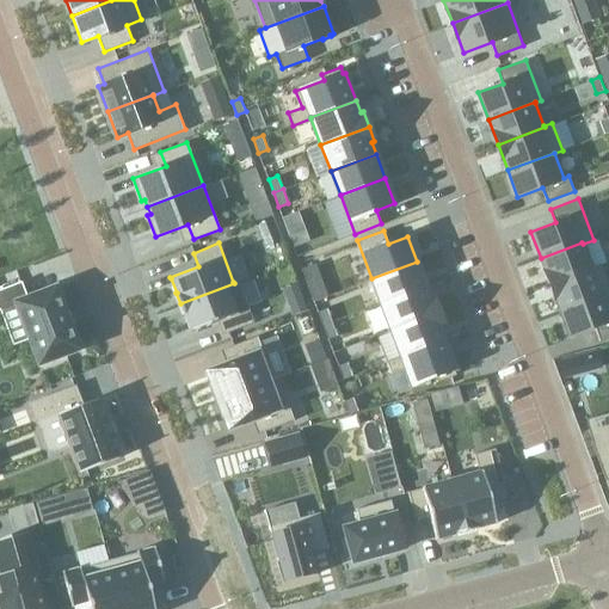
[(582,243),(541,258),(551,284),(591,269),(591,268),(583,244),(582,243)]
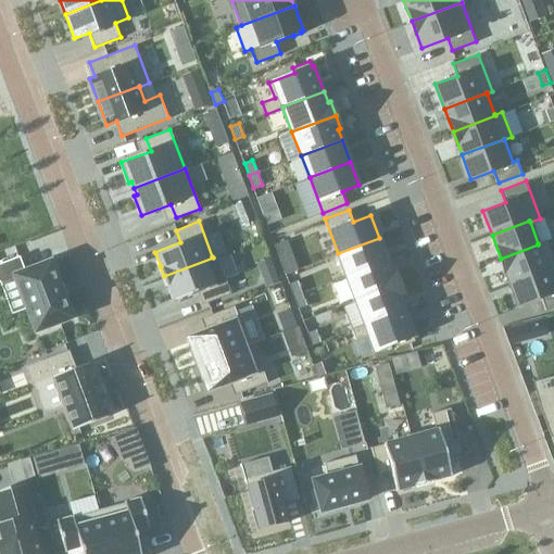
[(379,238),(338,253),(347,276),(388,260),(379,238)]
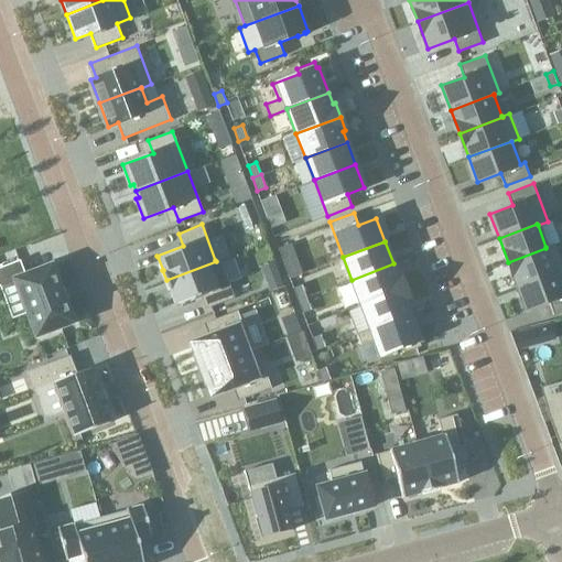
[(546,248),(508,262),(517,285),(560,269),(560,270),(561,269),(561,259),(555,242),(546,247),(546,248)]
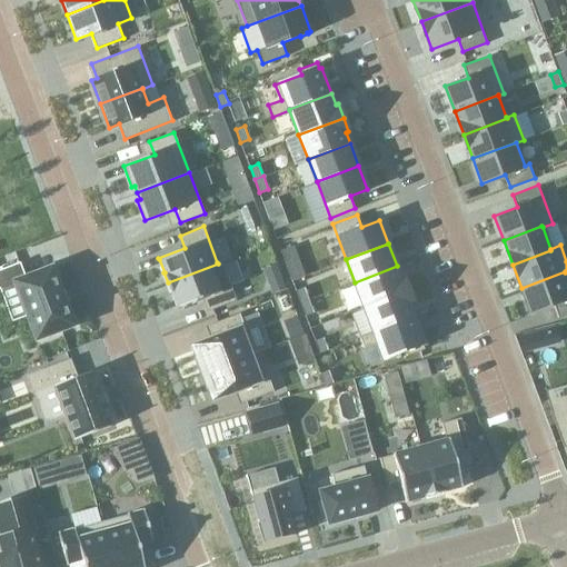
[(52,266),(26,276),(20,261),(0,269),(0,287),(16,281),(37,338),(75,325),(67,304),(60,287),(52,266)]
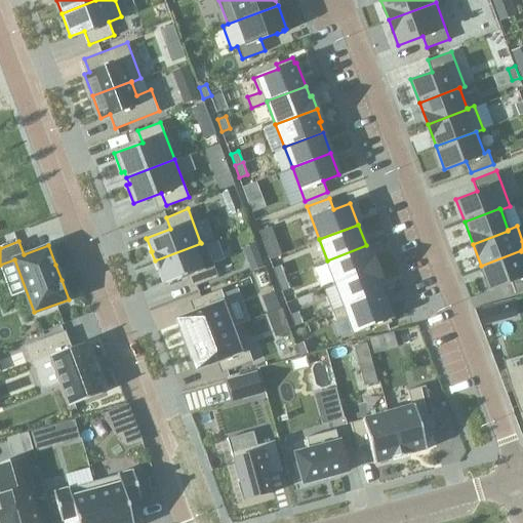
[(201,243),(155,260),(158,270),(159,270),(164,282),(163,282),(163,284),(188,275),(192,286),(218,276),(205,241),(200,242),(201,243)]
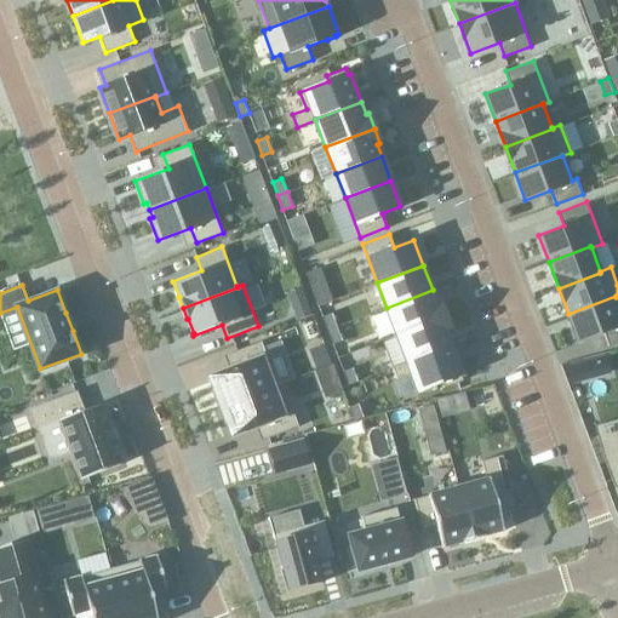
[(433,290),(387,308),(396,335),(445,316),(440,301),(436,302),(433,290)]
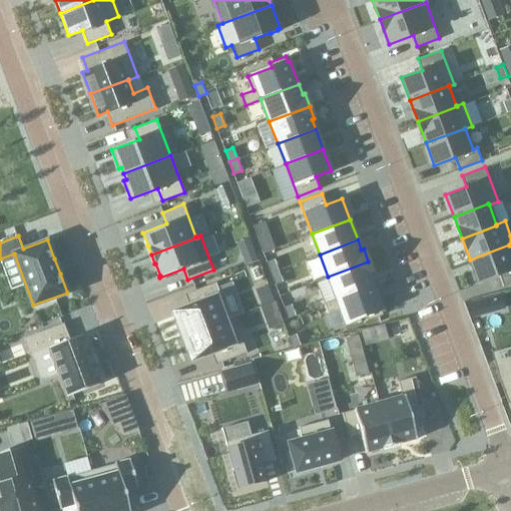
[(509,244),(470,260),(478,282),(499,274),(504,286),(510,283),(510,248),(509,245),(509,244)]
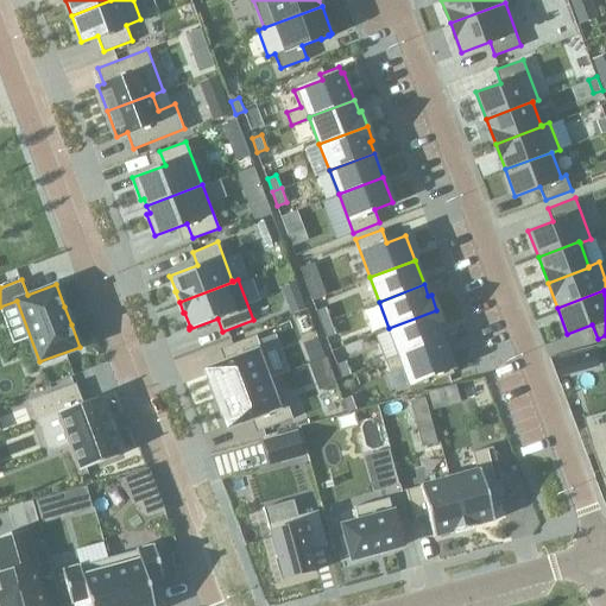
[(326,305),(316,309),(322,323),(330,320),(326,305)]
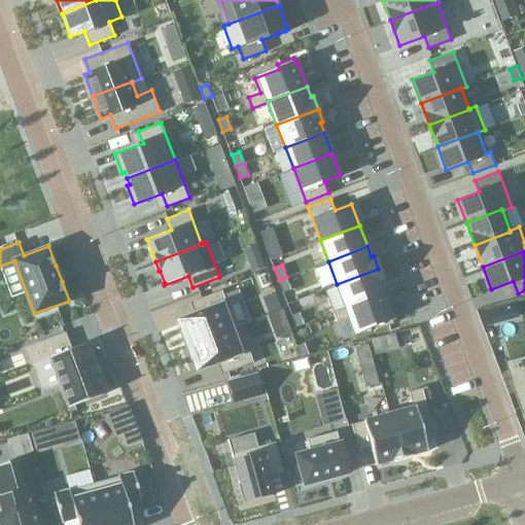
[(378,269),(337,284),(345,306),(346,307),(385,292),(381,282),(383,281),(378,269)]
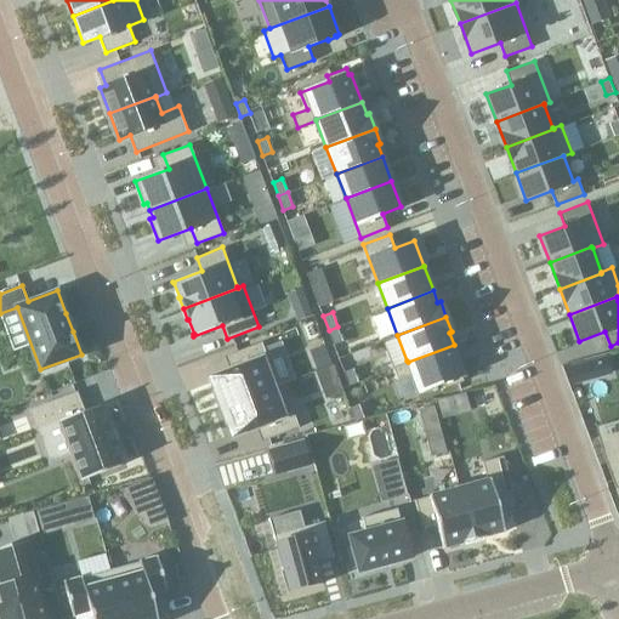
[(338,327),(329,330),(334,344),(344,340),(338,327)]
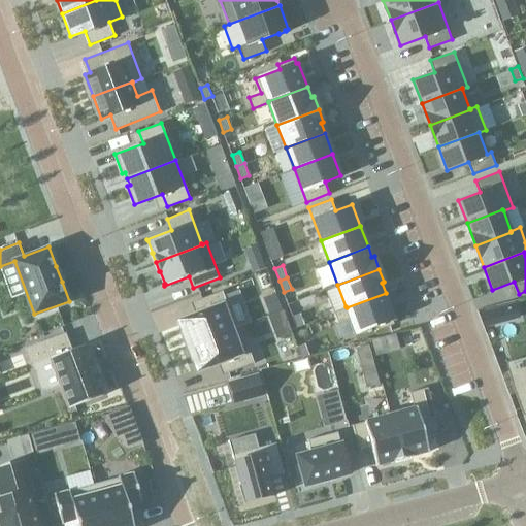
[(201,310),(178,320),(183,332),(187,346),(236,327),(222,290),(197,299),(201,310)]
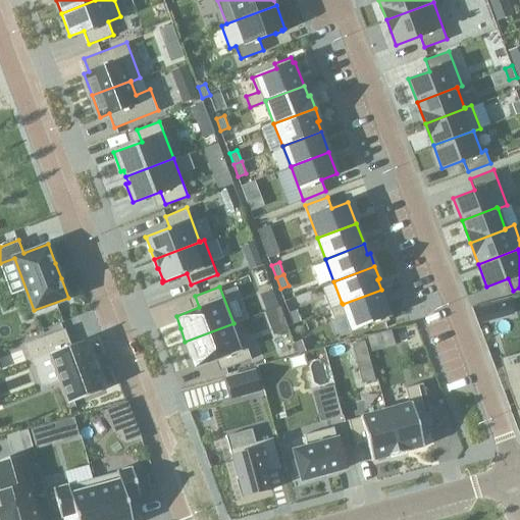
[(342,303),(330,308),(334,318),(346,314),(352,328),(372,320),(374,325),(390,319),(387,314),(390,313),(381,290),(343,304),(342,303)]
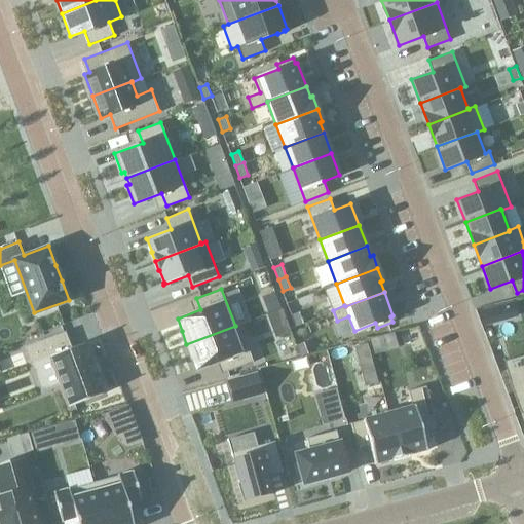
[(299,310),(291,313),(296,326),(303,323),(299,310)]
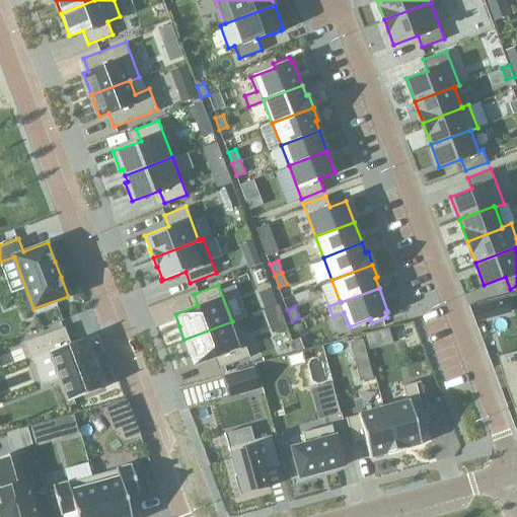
[(232,321),(183,340),(189,352),(190,352),(194,364),(221,354),(225,365),(249,356),(244,343),(240,345),(232,321)]
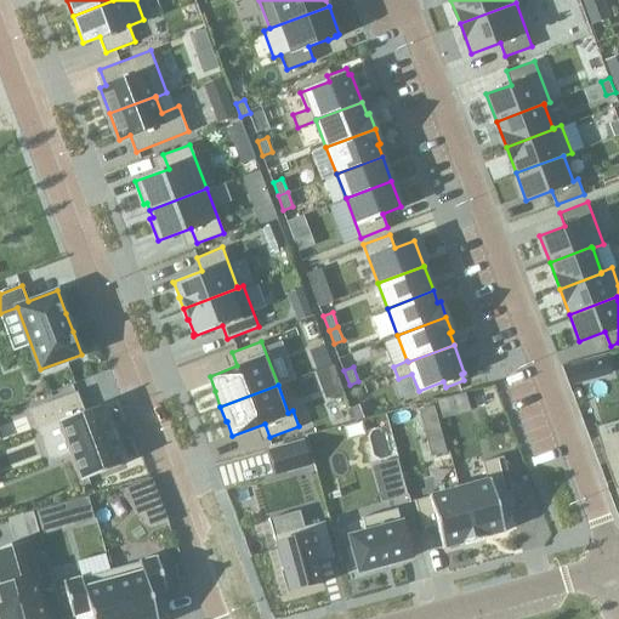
[(77,392),(30,409),(39,430),(61,421),(83,478),(123,464),(100,404),(84,410),(77,392)]
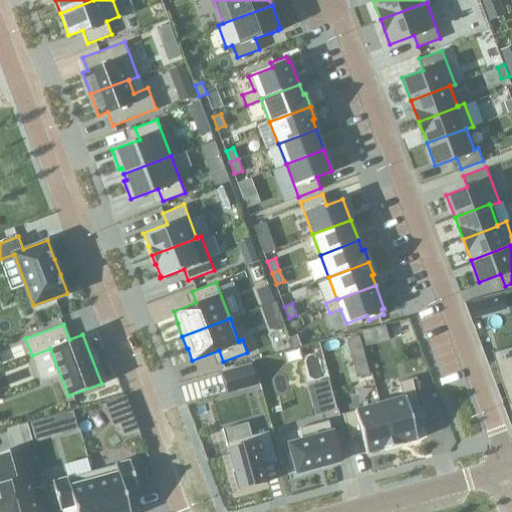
[(297,333),(289,336),(294,347),(301,344),(297,333)]
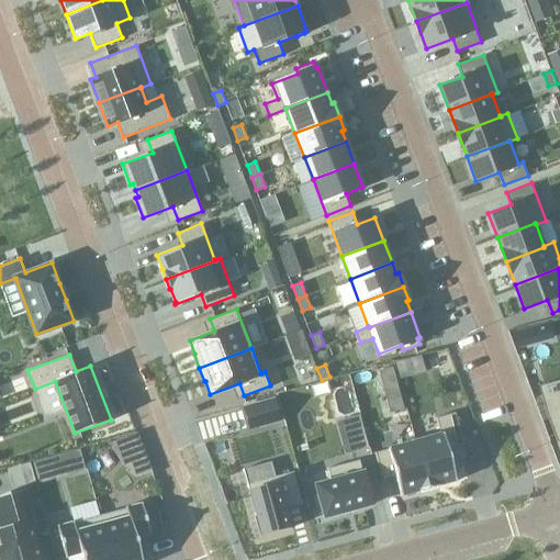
[(559,393),(542,398),(547,413),(558,440),(559,439),(559,393)]
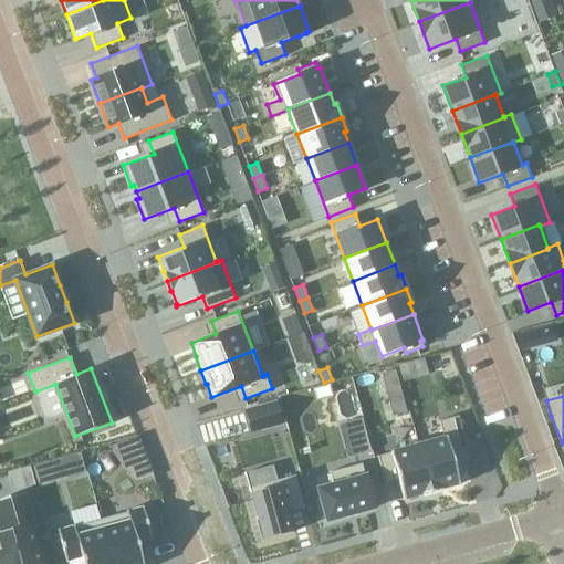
[(277,400),(247,409),(252,429),(250,430),(250,431),(282,423),(277,400)]
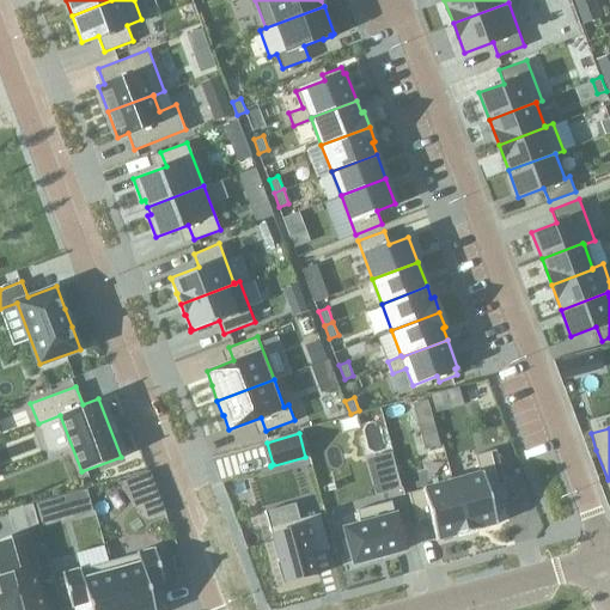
[(481,471),(453,480),(468,531),(479,528),(495,523),(498,523),(493,506),(505,502),(510,495),(496,447),(476,453),(481,471)]
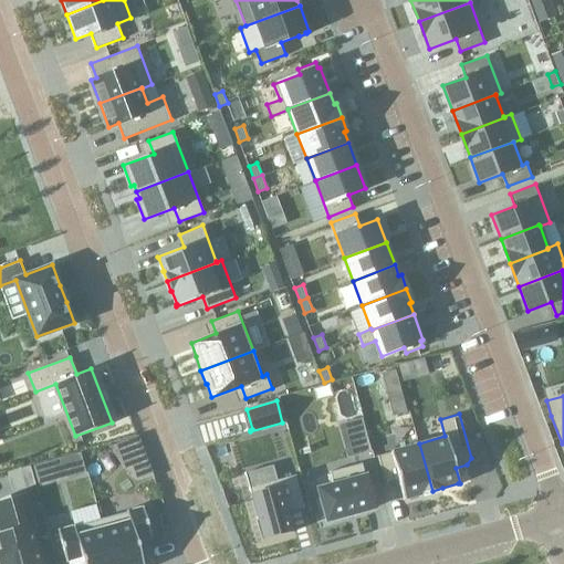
[(363,420),(345,425),(354,456),(371,450),(363,420)]
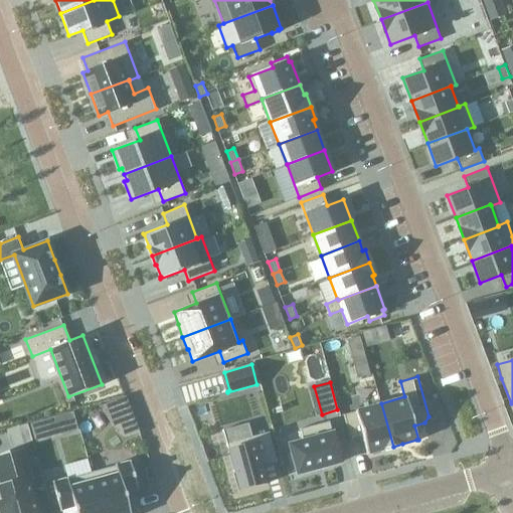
[(356,410),(344,413),(351,439),(363,436),(368,454),(369,453),(383,449),(393,447),(381,403),(357,409),(355,409),(356,410)]
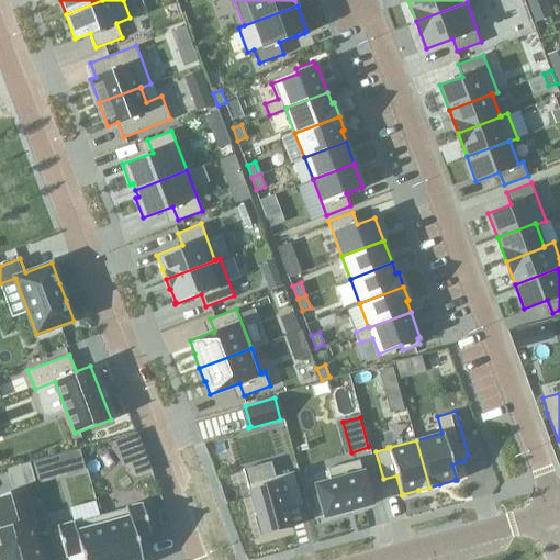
[(318,493),(315,494),(320,513),(324,512),(325,516),(372,503),(359,459),(328,468),(332,480),(316,484),(318,493)]
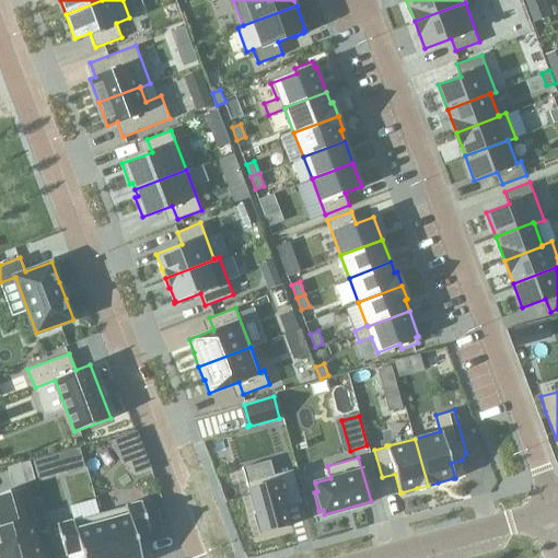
[(293,468),(247,481),(260,532),(290,523),(286,506),(302,501),(293,468)]
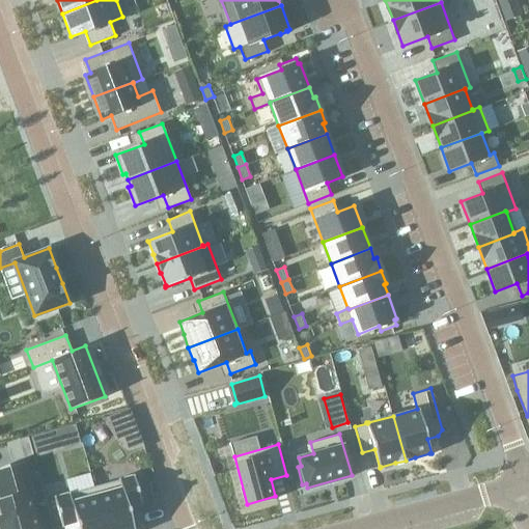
[(40,528),(24,464),(0,470),(0,488),(7,513),(0,516),(0,519),(2,528),(40,528)]
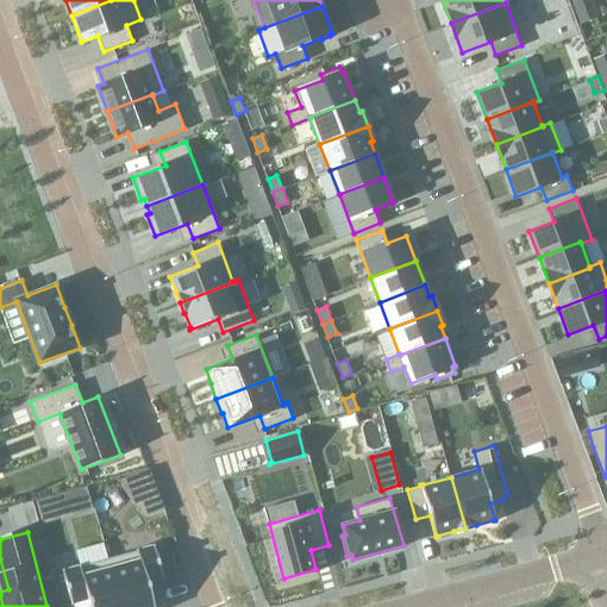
[(137,550),(108,557),(121,606),(154,606),(148,582),(162,577),(162,579),(164,579),(154,543),(152,544),(152,545),(138,549),(138,548),(137,548),(137,550)]
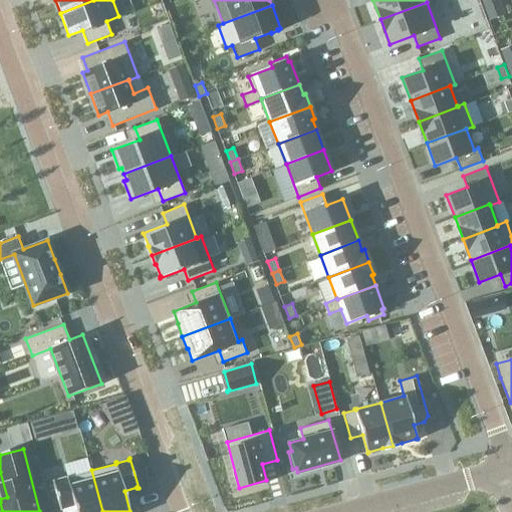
[(54,479),(52,480),(61,509),(62,509),(62,508),(74,504),(75,511),(102,511),(91,470),(68,477),(67,475),(66,476),(66,477),(54,481),(54,479)]
